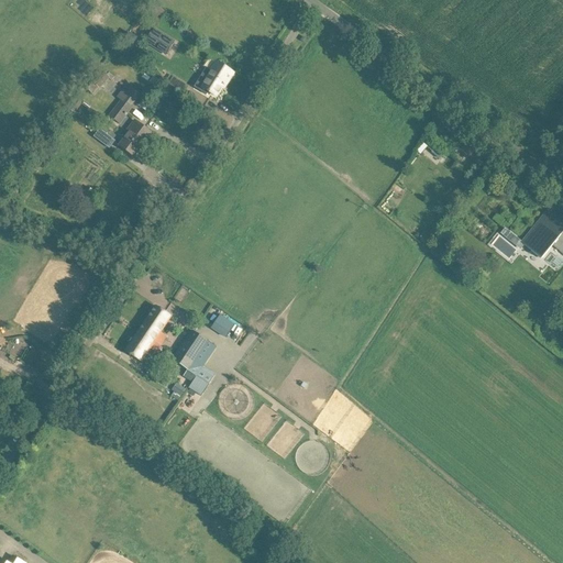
[(154,30),(146,42),(166,55),(174,42),(154,30)]
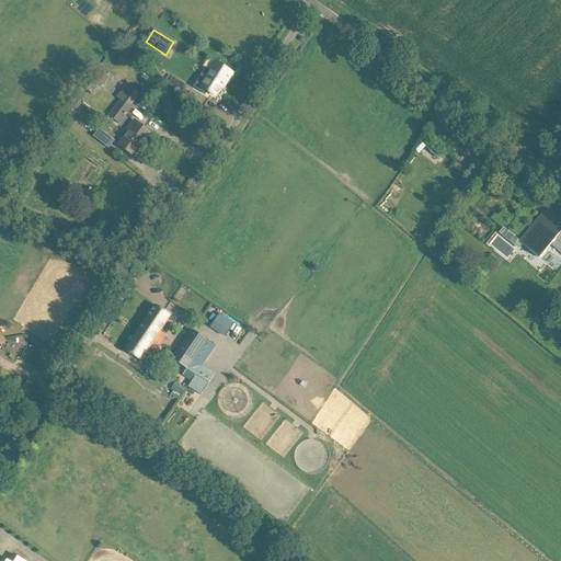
[(224,82),(225,83),(231,73),(232,72),(216,63),(215,63),(210,71),(205,68),(193,87),(206,95),(207,93),(209,93),(209,92),(215,96),(221,87),(224,82)]
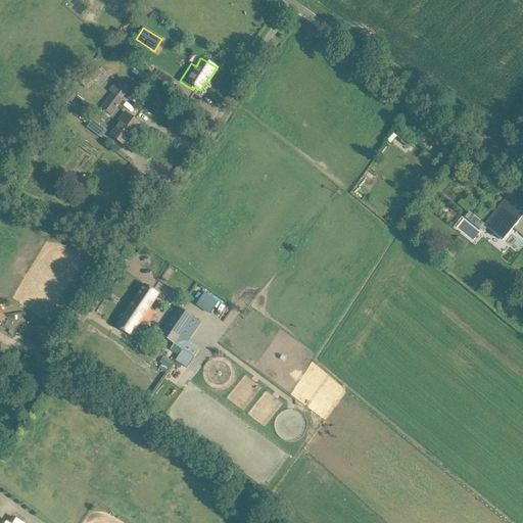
[(91,82),(99,73),(100,73),(103,69),(98,65),(96,67),(92,64),(90,67),(92,68),(80,83),(85,88),(91,82)]
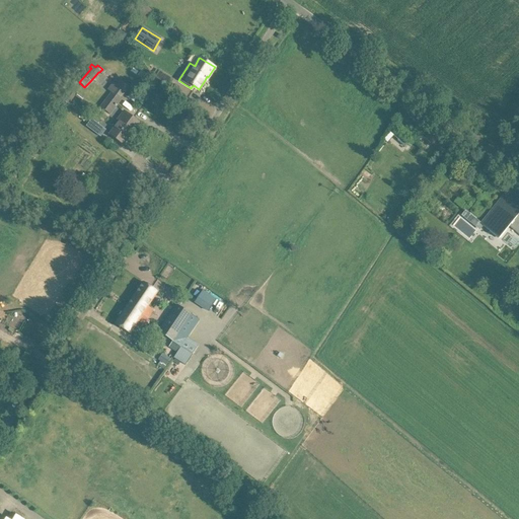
[(159,71),(155,78),(162,82),(166,75),(159,71)]
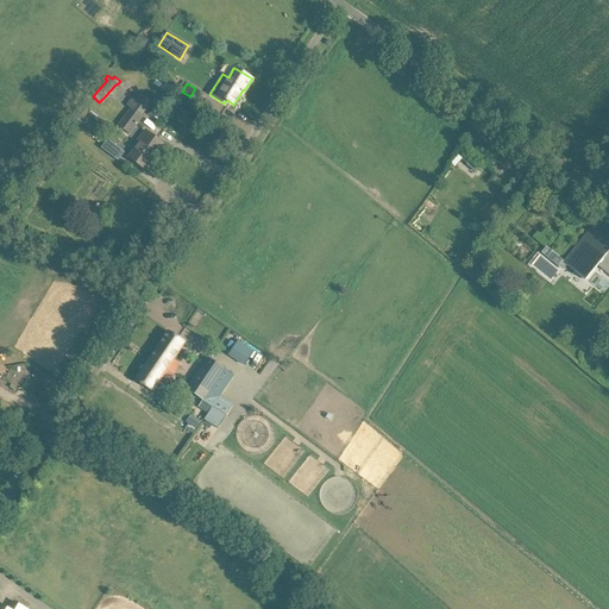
[(154,102),(138,90),(126,105),(131,108),(118,125),(131,135),(144,115),(143,115),(154,102)]
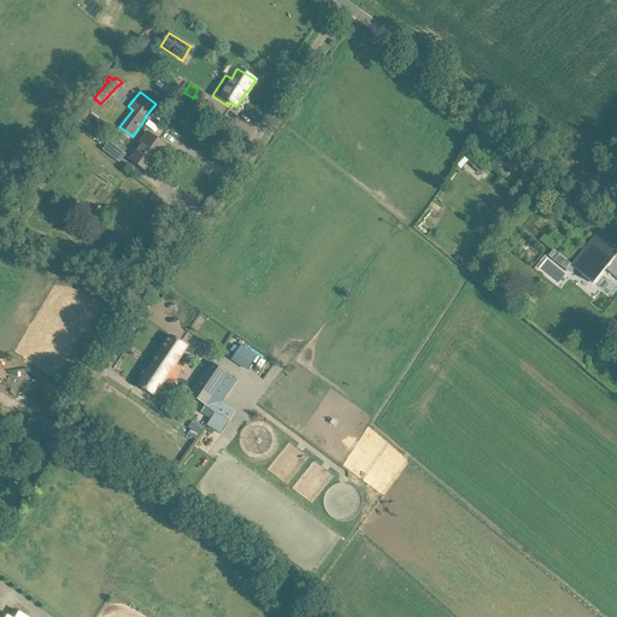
[(92,111),(86,106),(75,119),(81,124),(92,111)]
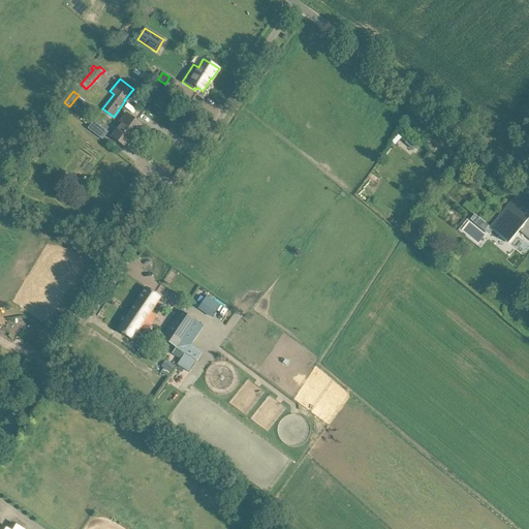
[(142,125),(133,119),(126,114),(120,121),(123,123),(113,136),(126,147),(142,125)]
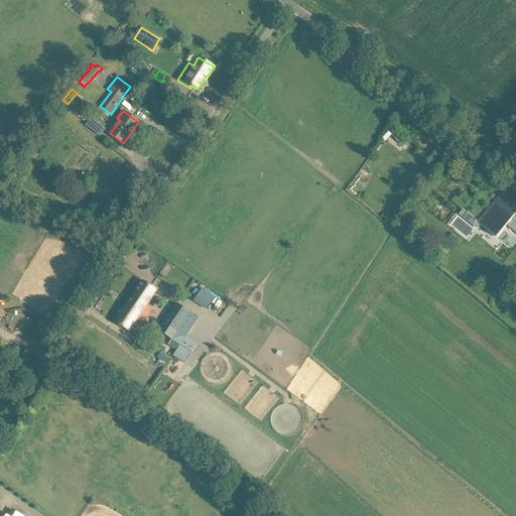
[(92,117),(86,124),(99,136),(106,129),(92,117)]
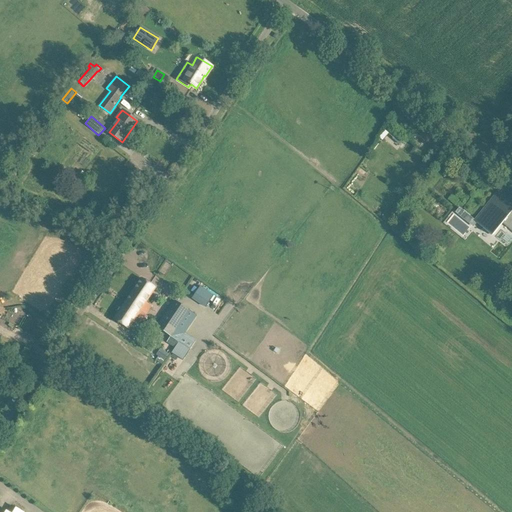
[(511,202),(498,191),(474,221),(492,236),(502,223),(511,231),(511,202)]
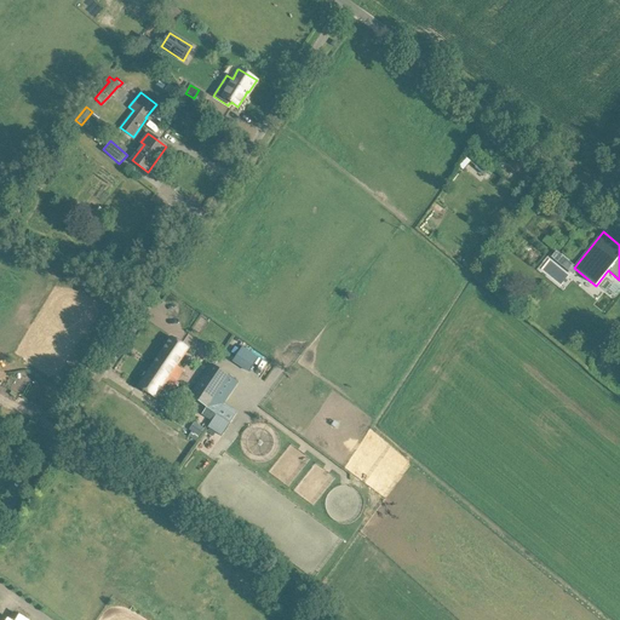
[(556,252),(551,258),(561,265),(566,259),(556,252)]
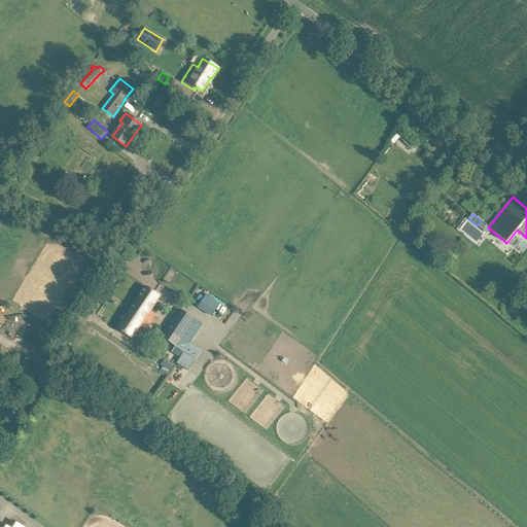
[(156,315),(150,311),(161,296),(153,292),(145,286),(129,311),(150,324),(156,315)]
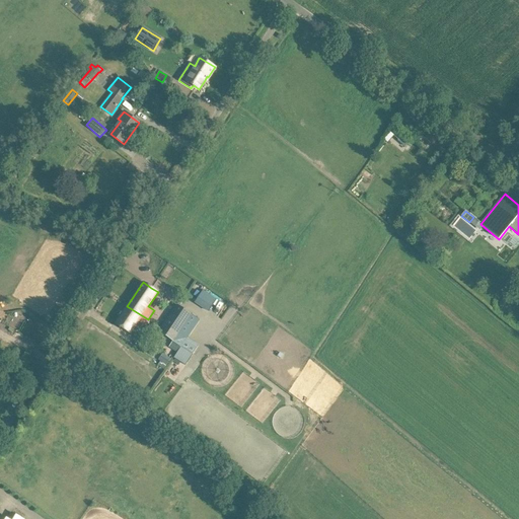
[(194,304),(208,311),(216,297),(202,290),(194,304)]
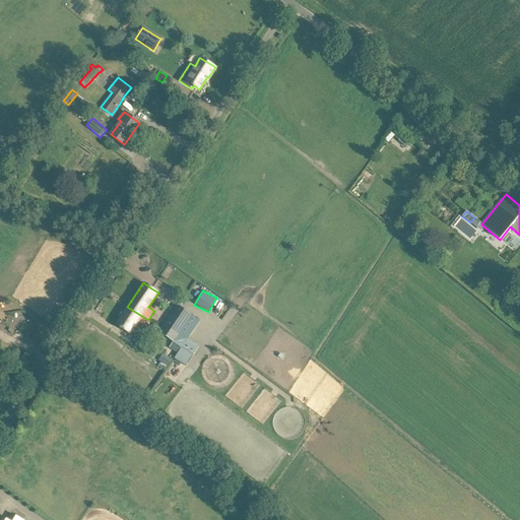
[(178,306),(165,325),(186,340),(188,338),(199,321),(178,306)]
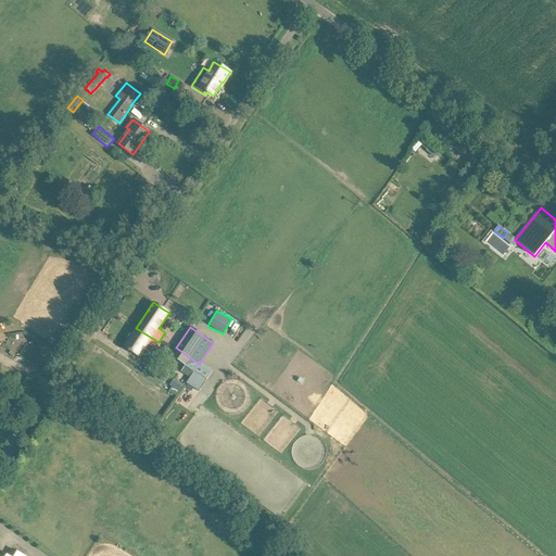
[(161,343),(159,342),(136,328),(124,346),(140,357),(149,344),(156,350),(161,343)]
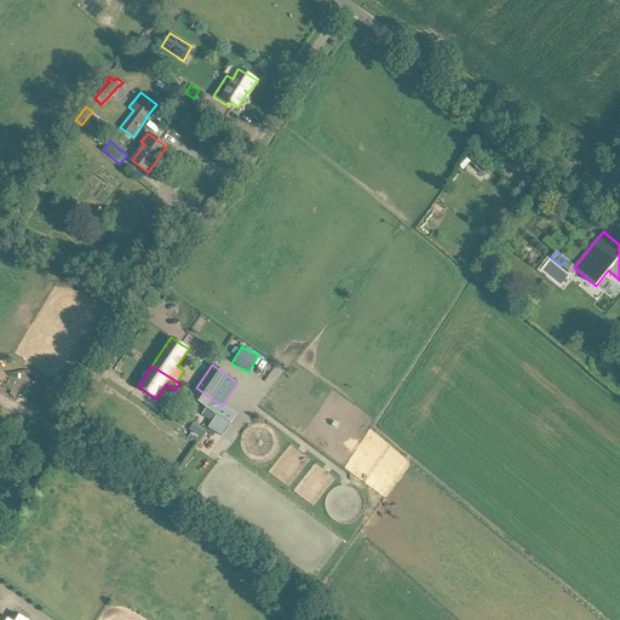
[(35,392),(40,396),(46,384),(27,374),(24,378),(33,383),(30,386),(36,390),(35,392)]
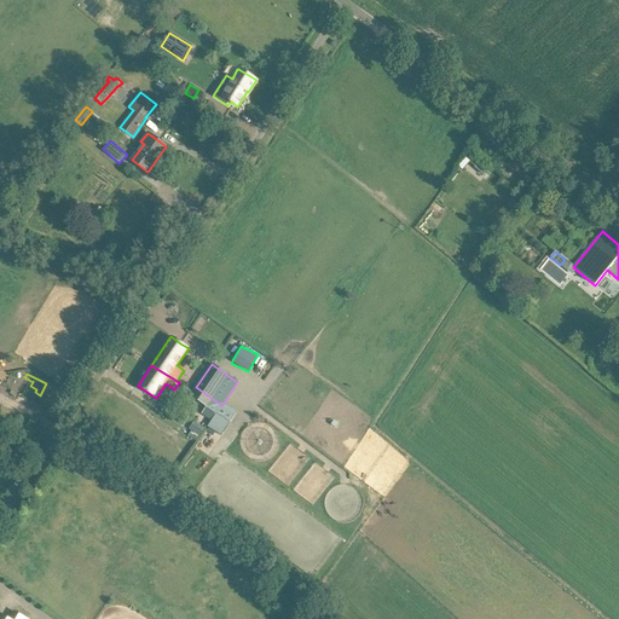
[(192,392),(190,397),(206,406),(201,414),(210,420),(215,414),(217,414),(221,405),(196,387),(192,392)]
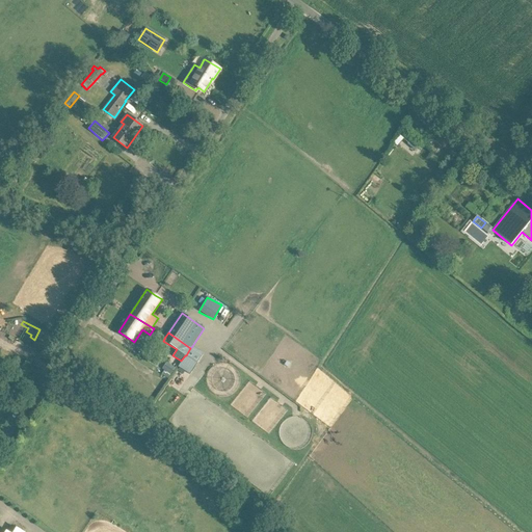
[(181,361),(178,367),(190,375),(204,354),(192,346),(190,348),(186,355),(185,355),(181,361)]
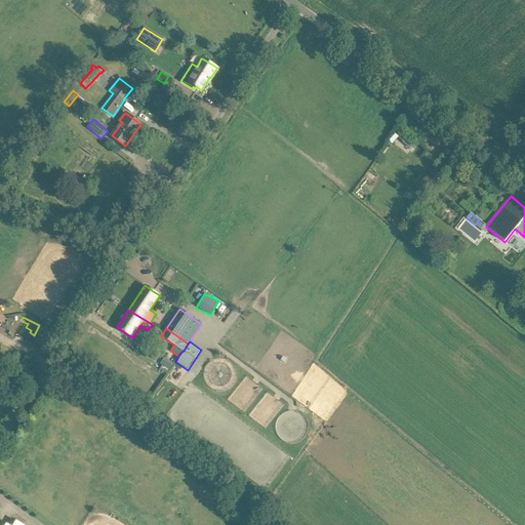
[(161,364),(169,369),(173,364),(165,358),(161,364)]
